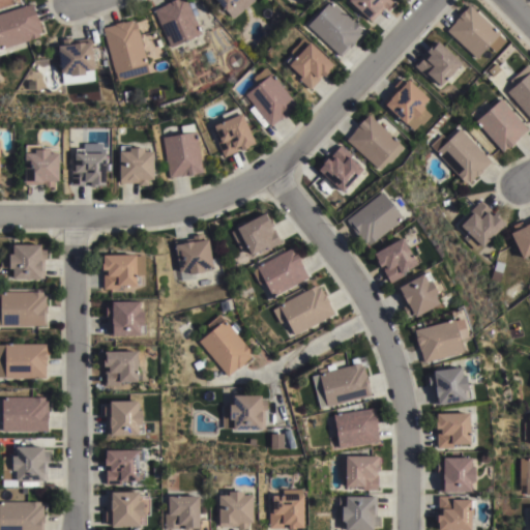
[(152,8),(164,3),(164,2),(169,0),(185,0),(200,31),(170,46),(152,8)]
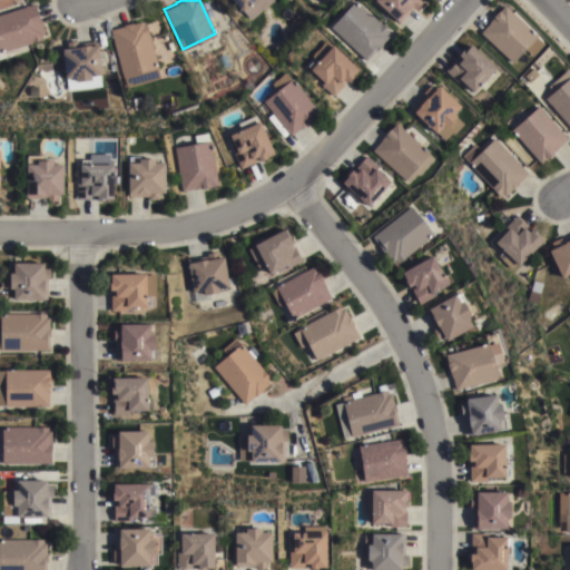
[(241,9),(232,0),(266,0),(247,16),(242,9),(241,9)]
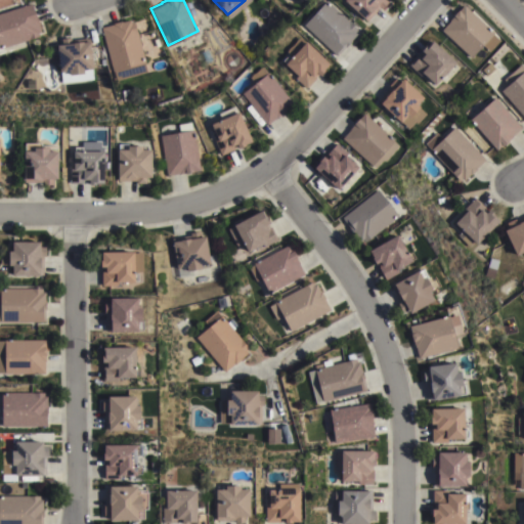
[(326,0),(357,28),(354,31),(356,33),(336,54),(303,24),(324,0),(326,0)]
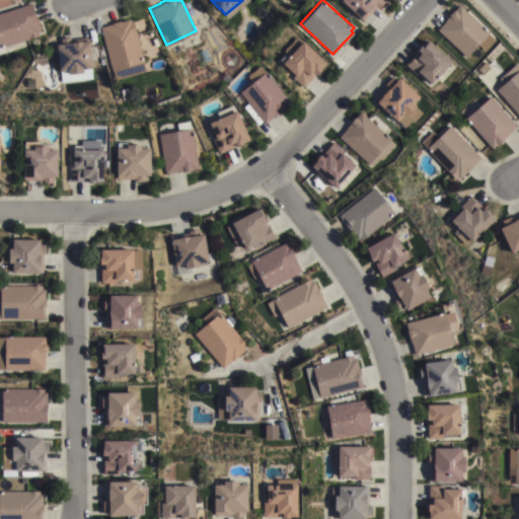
[(384,0),(377,7),(376,6),(363,19),(342,0),(384,0)]
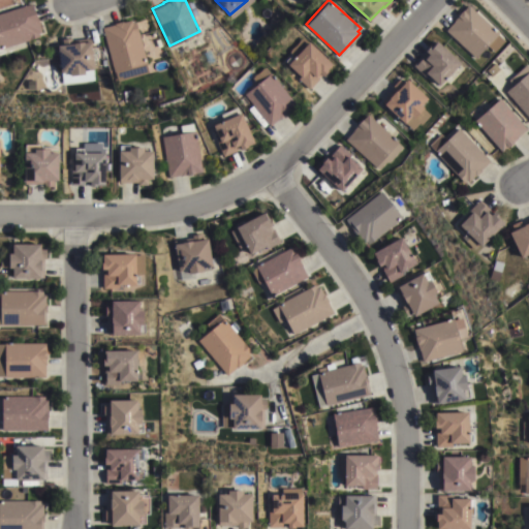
[(0,12),(31,2),(41,30),(38,31),(39,34),(0,48),(0,12)]
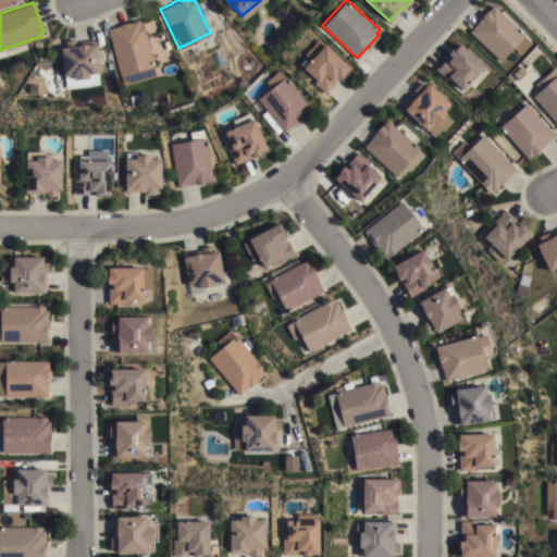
[(531,42),(520,54),(511,47),(500,60),(468,31),(482,15),(481,15),(487,9),(493,3),(524,33),(522,35),(531,42)]
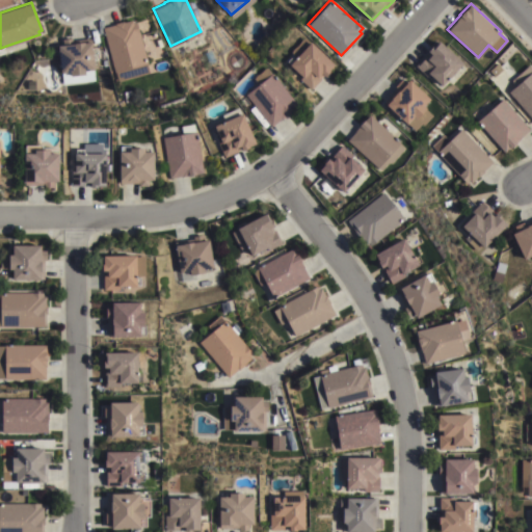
[(114,71),(103,27),(115,23),(114,22),(124,20),(124,21),(132,19),(133,21),(136,21),(148,61),(114,71)]
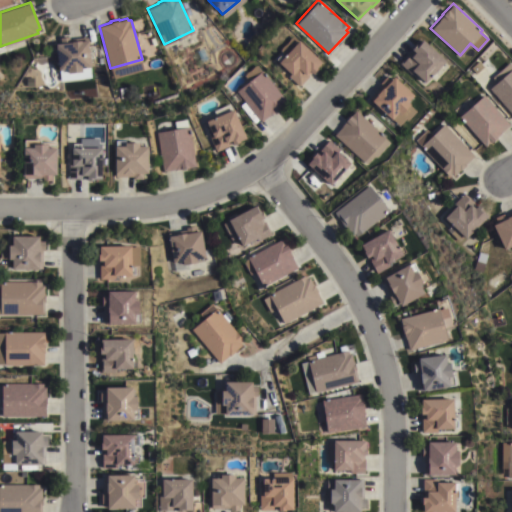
[(280,48),(293,34),(321,60),(316,66),(311,72),(310,71),(307,74),(308,75),(298,85),(289,77),(291,74),(277,61),(278,59),(276,58),(281,52),(283,54),(285,52),(280,48)]
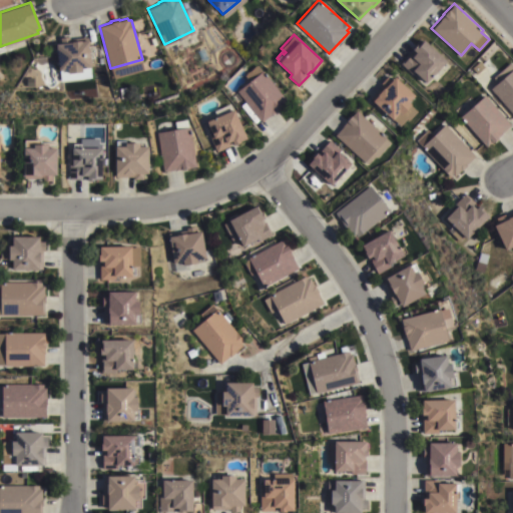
[(446,59),(426,80),(414,69),(411,73),(400,62),(410,52),(411,53),(414,49),(412,47),(422,36),(446,59)]
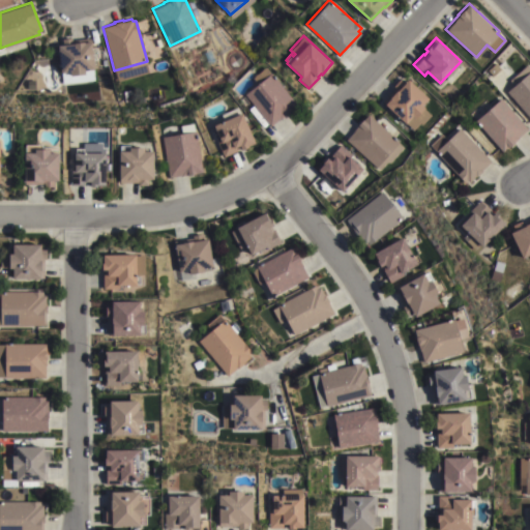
[(58,43),(74,41),(74,40),(84,39),(84,40),(92,39),(94,67),(93,67),(94,79),(62,82),(58,43)]
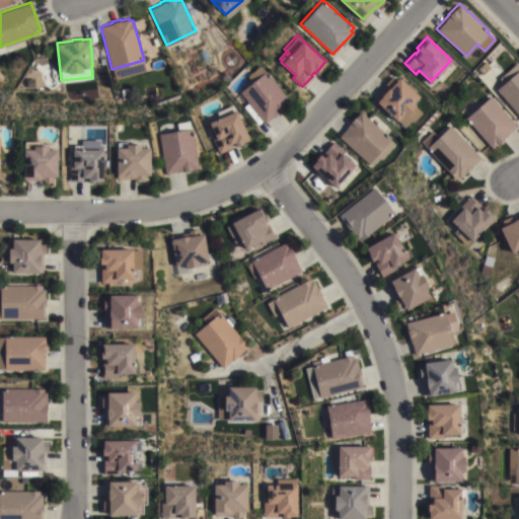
[(174,60),(182,56),(191,72),(188,73),(191,79),(186,81),(182,76),(181,76),(174,60)]
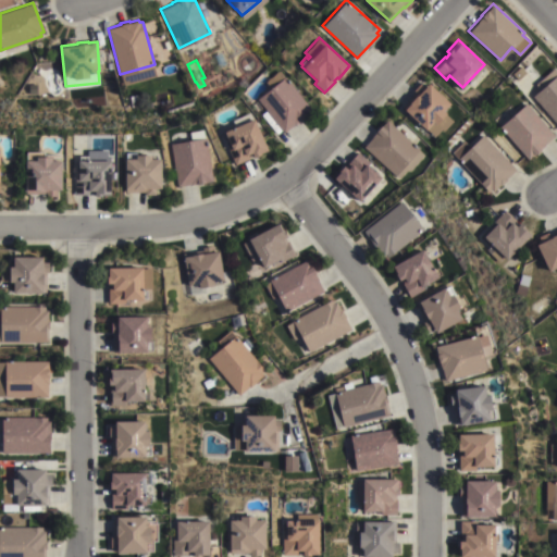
[(556,122),(533,95),(541,88),(535,83),(554,66),(556,70),(556,122)]
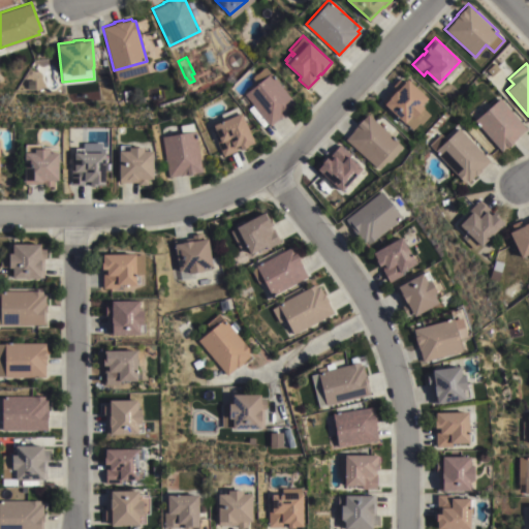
[(296,104),(279,118),(279,117),(269,125),(243,93),(256,83),(251,76),(265,66),(270,72),(296,104)]
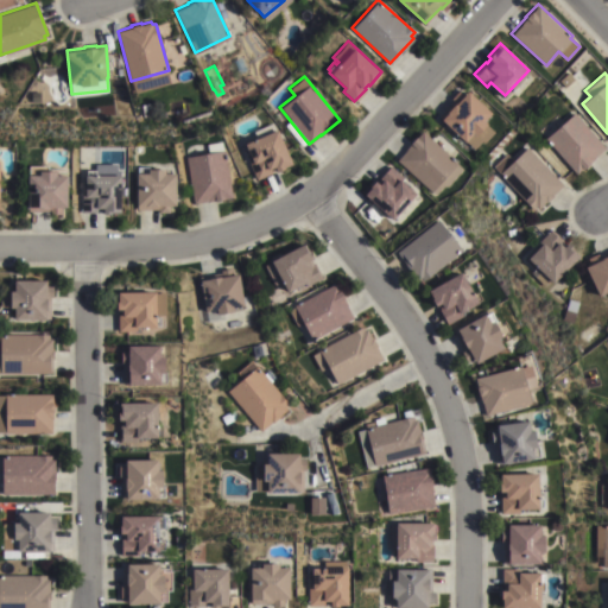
[(491,112),(483,119),(486,121),(485,122),(494,131),(483,143),(481,140),(474,147),(466,139),(464,140),(438,115),(445,107),(448,109),(454,102),(455,102),(467,89),(491,112)]
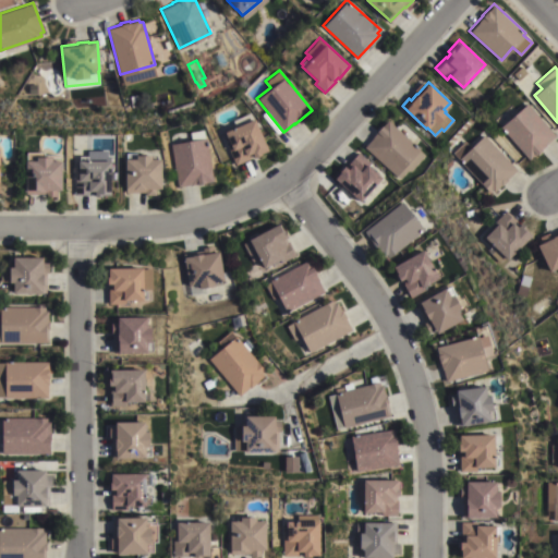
[(132,106),(128,107),(126,100),(131,99),(130,96),(140,94),(142,105),(132,107),(132,106)]
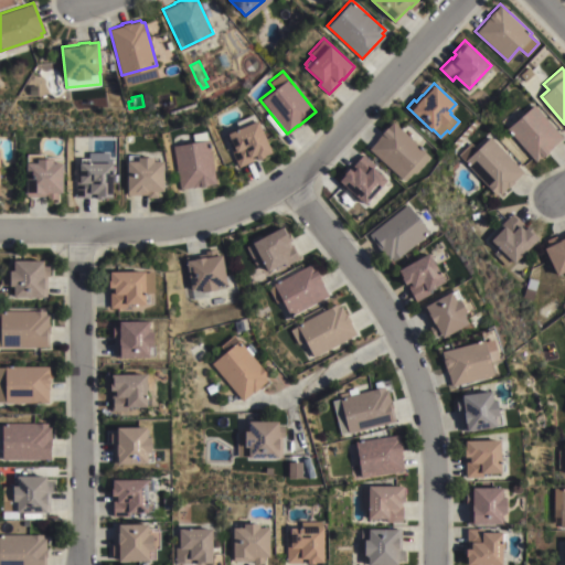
[(563,137),(547,150),(548,150),(535,161),(507,127),(533,104),(563,137)]
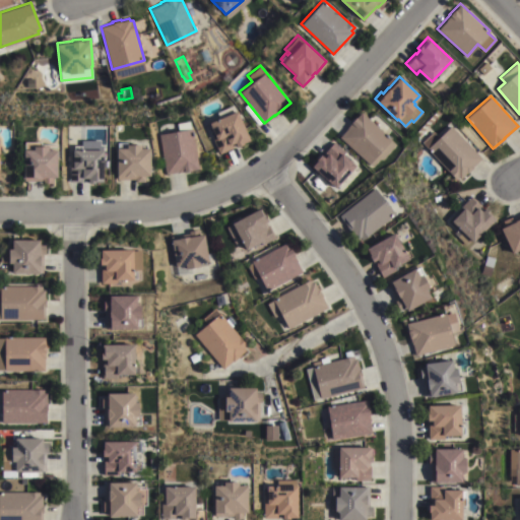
[(249,139),(235,145),(235,144),(231,146),(232,147),(218,153),(212,139),(215,138),(208,122),(218,117),(216,112),(233,105),(235,110),(236,110),(249,139)]
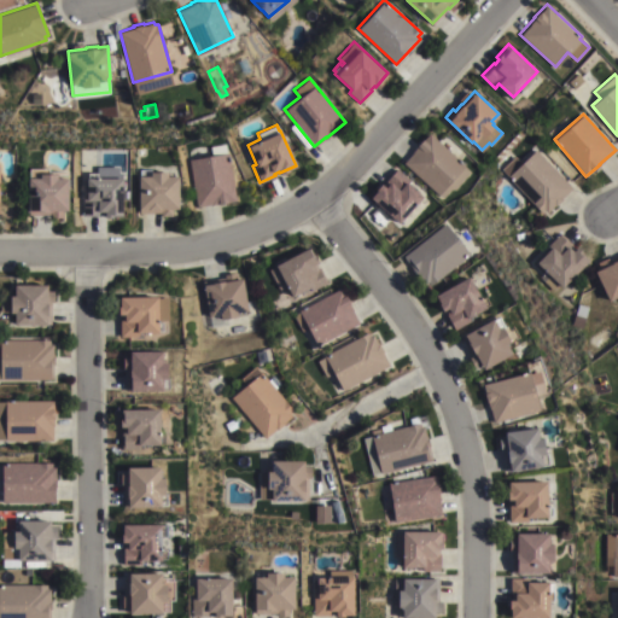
[(465,164),(464,165),(470,172),(454,190),(452,187),(442,198),(402,162),(418,145),(417,144),(423,138),(429,132),(465,164)]
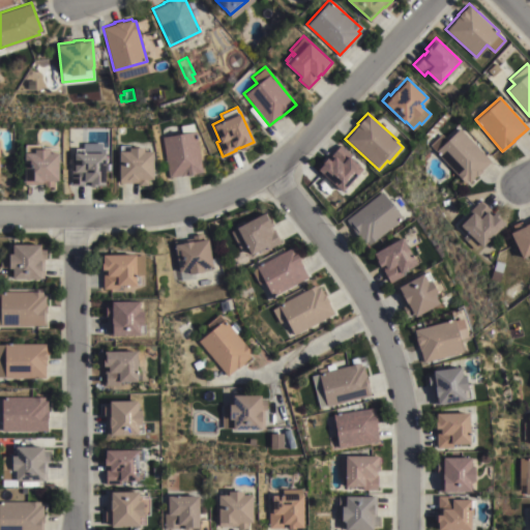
[(491,160),(481,169),(482,170),(476,176),(476,175),(469,181),(467,180),(465,182),(435,151),(436,150),(431,144),(442,134),(447,139),(460,127),(491,160)]
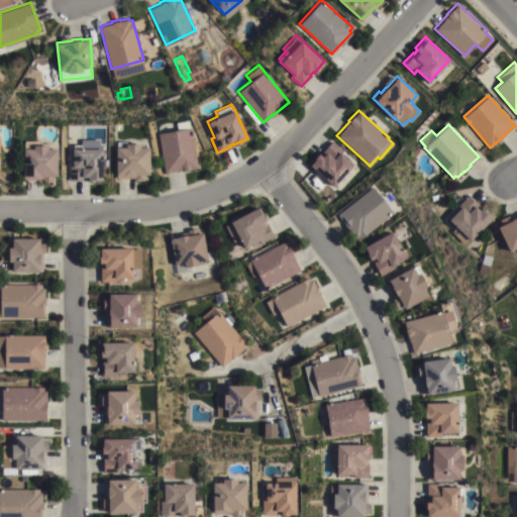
[(158,132),(190,127),(197,167),(176,171),(176,170),(165,172),(158,132)]
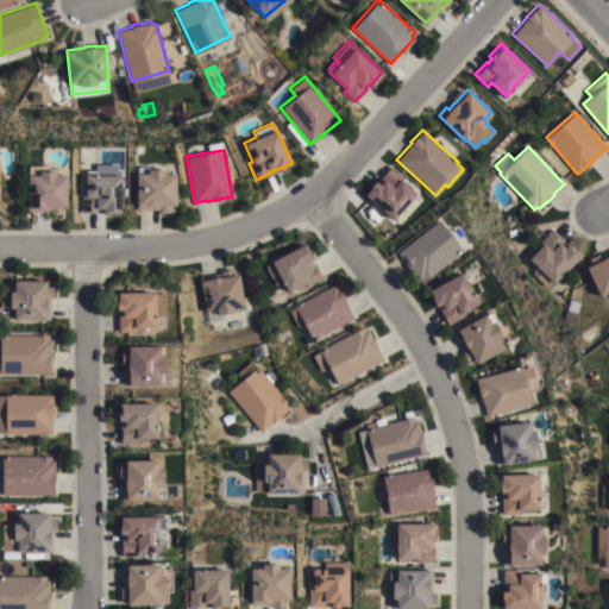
[(389,164),(397,171),(391,179),(383,173),(389,164)]
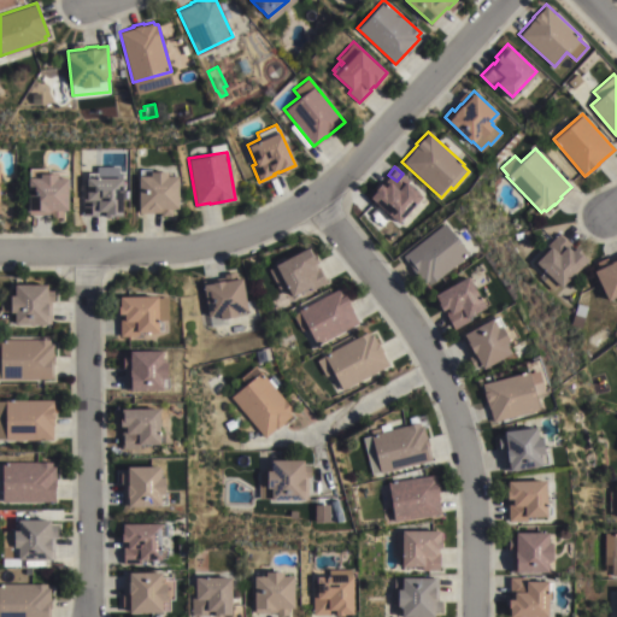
[(139,175),(140,175),(140,168),(151,168),(151,170),(168,170),(168,175),(178,175),(178,206),(172,206),(172,215),(160,215),(160,212),(139,212),(139,175)]
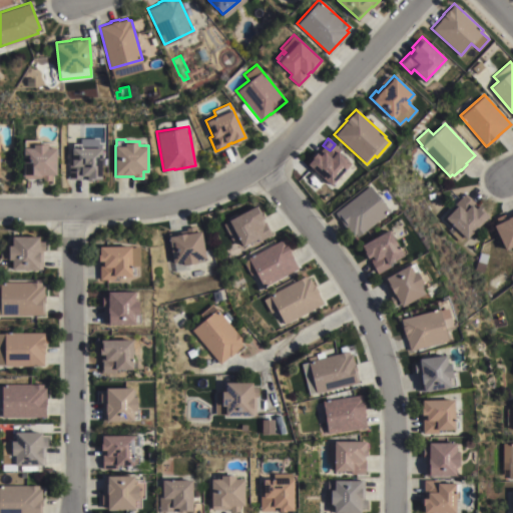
[(101,178),(94,178),(94,179),(87,179),(87,177),(82,177),(82,178),(68,178),(68,164),(72,164),(71,146),(73,146),(73,142),(80,142),(80,146),(101,146),(101,178)]
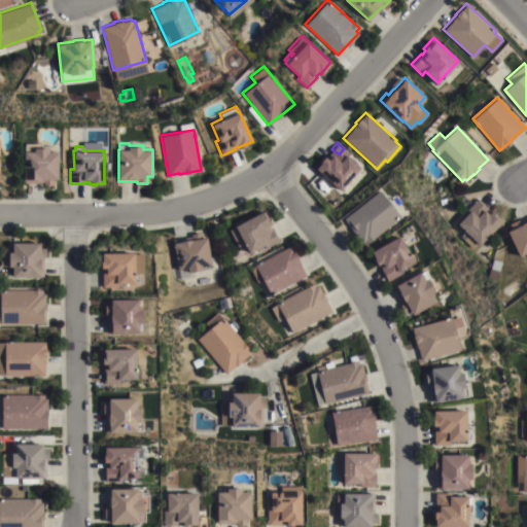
[(34,150),(34,147),(48,147),(48,150),(58,150),(58,178),(53,178),(53,184),(43,184),(43,182),(24,182),(24,150),(34,150)]
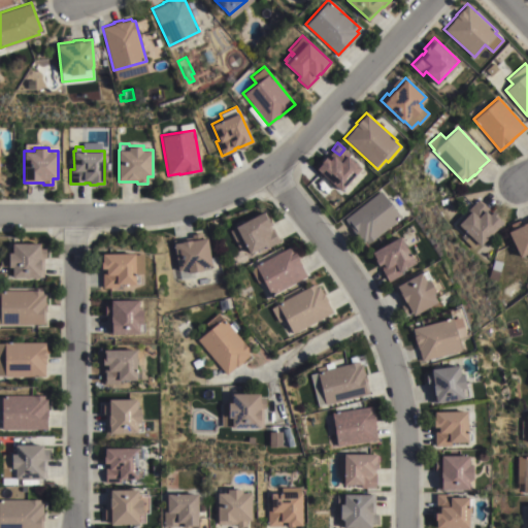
[(321,162),(320,161),(325,156),(329,159),(333,155),(340,161),(347,154),(360,167),(340,190),(316,168),(321,162)]
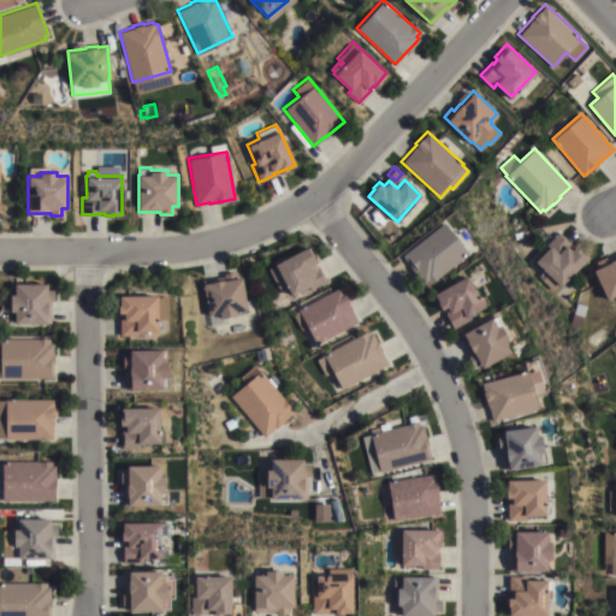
[(443,221),(467,253),(428,284),(426,280),(422,283),(401,255),(443,221)]
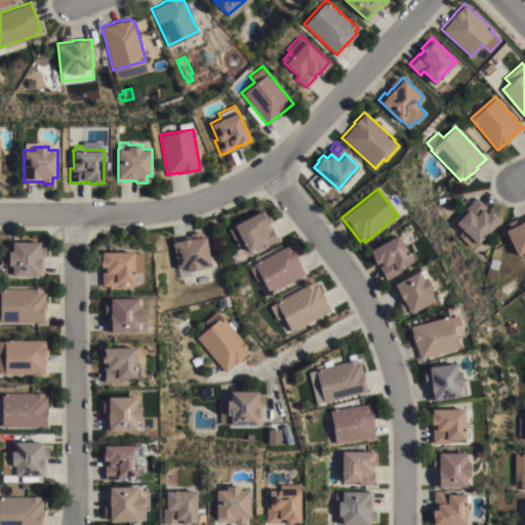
[(478,244),(476,242),(471,247),(458,235),(463,230),(456,223),(468,210),(466,208),(475,198),(481,203),(473,212),(476,215),(483,208),(487,212),(490,209),(495,213),(494,214),(500,220),(478,244)]
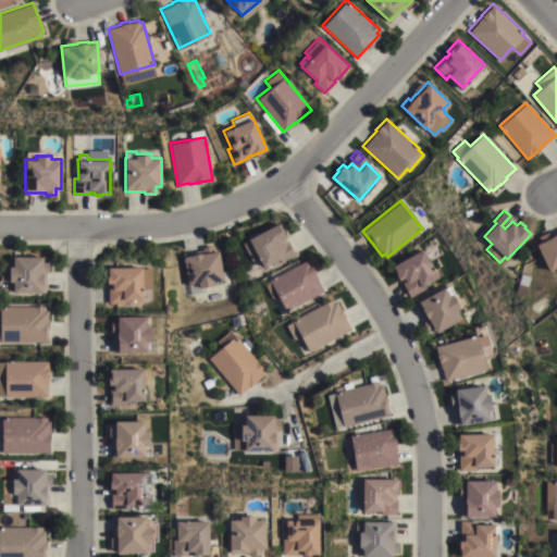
[(277,221),(295,254),(280,262),(279,259),(262,267),(257,257),(251,261),(242,243),(248,239),(247,238),(277,221)]
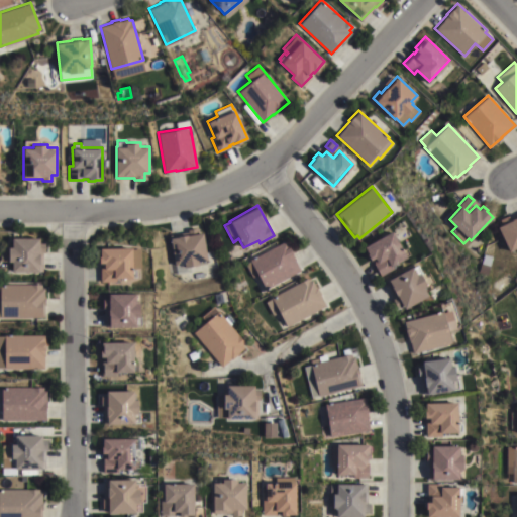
[(499,219),(508,215),(509,219),(516,214),(516,250),(516,247),(508,251),(496,226),(501,223),(499,219)]
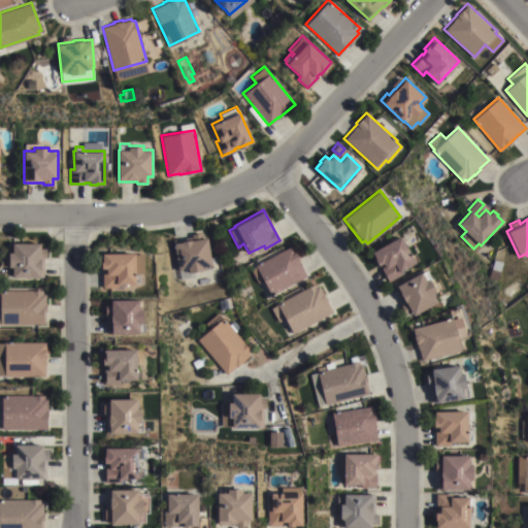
[(399,235),(410,255),(414,253),(418,259),(415,261),(417,265),(388,281),(381,268),(382,268),(380,264),(377,265),(374,259),(375,258),(371,252),(399,235)]
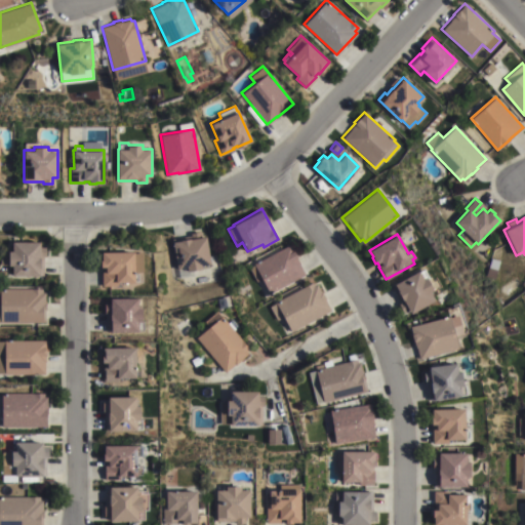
[(204,236),(209,263),(200,265),(200,268),(186,271),(186,267),(176,269),(171,242),(204,236)]
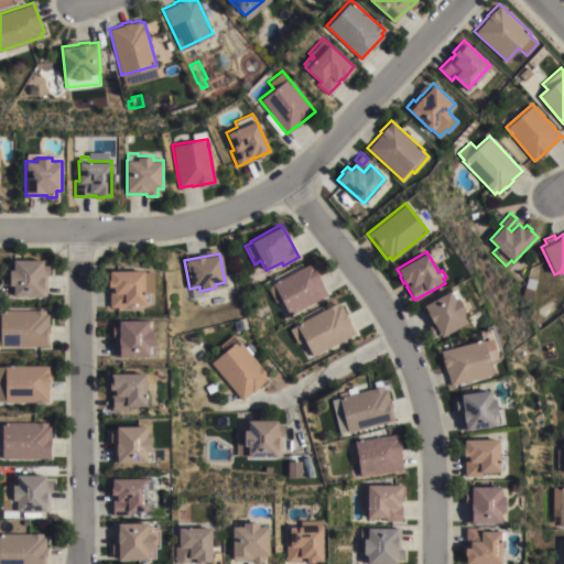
[(13,284),(9,284),(1,284),(1,270),(9,270),(9,269),(13,269),(13,259),(43,259),(43,264),(49,264),(49,274),(46,274),(46,295),(13,295),(13,284)]
